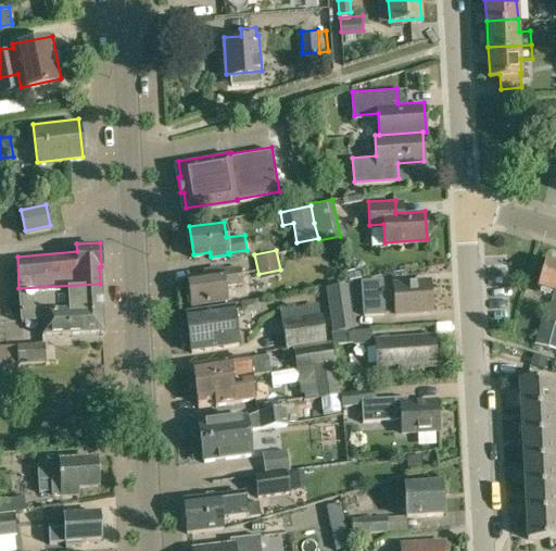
[(555,261),(545,259),(539,284),(554,289),(552,299),(546,317),(542,316),(534,341),(550,346),(555,321),(555,261)]
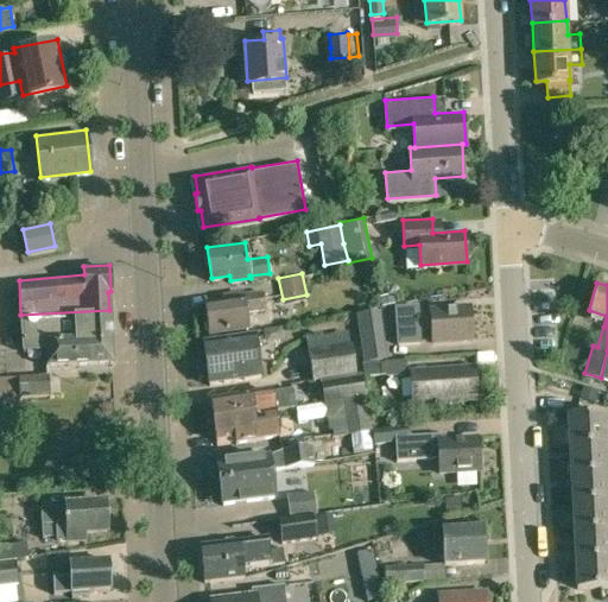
[(261,286),(242,290),(246,310),(265,306),(261,286)]
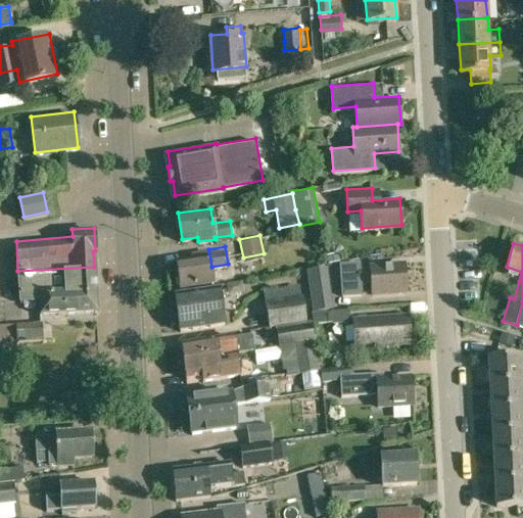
[(176,257),(180,284),(212,279),(211,267),(208,249),(192,251),(192,255),(176,257)]
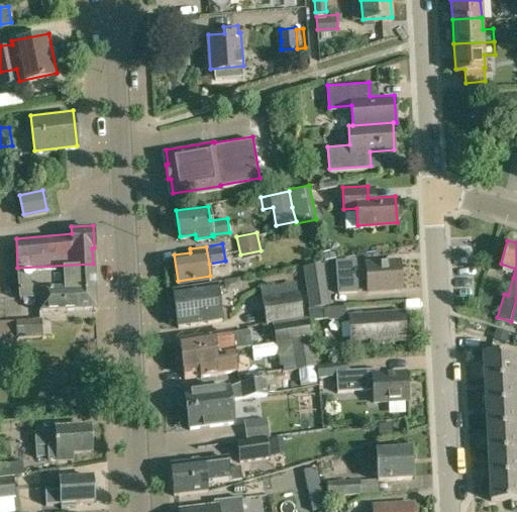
[(334,246),(322,248),(324,258),(336,254),(334,246)]
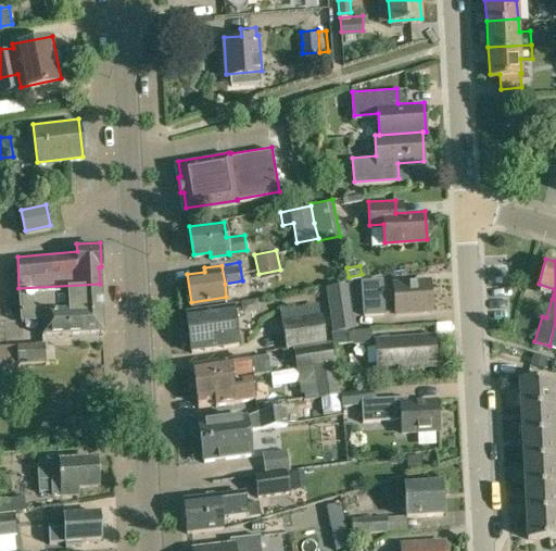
[(395,298),(396,310),(431,308),(430,278),(380,282),(380,298),(395,298)]
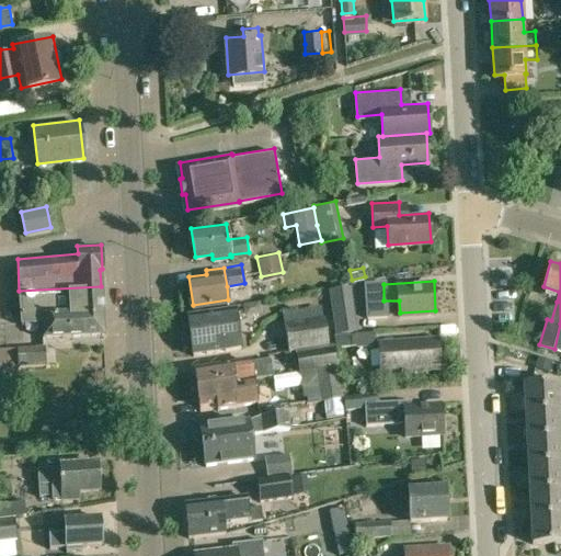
[(346,284),(329,286),(335,330),(353,328),(346,284)]
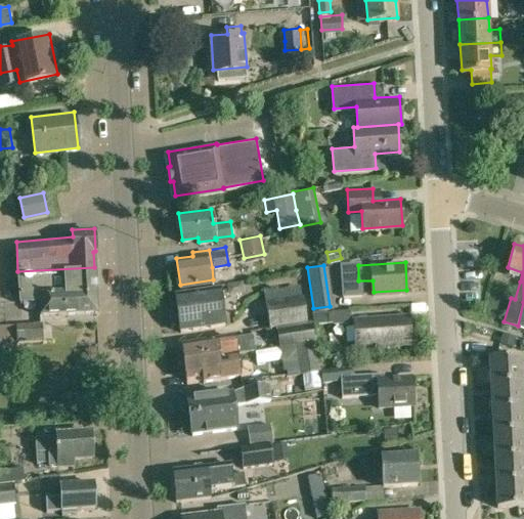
[(94,267),(17,271),(19,301),(40,300),(41,313),(96,310),(94,267)]
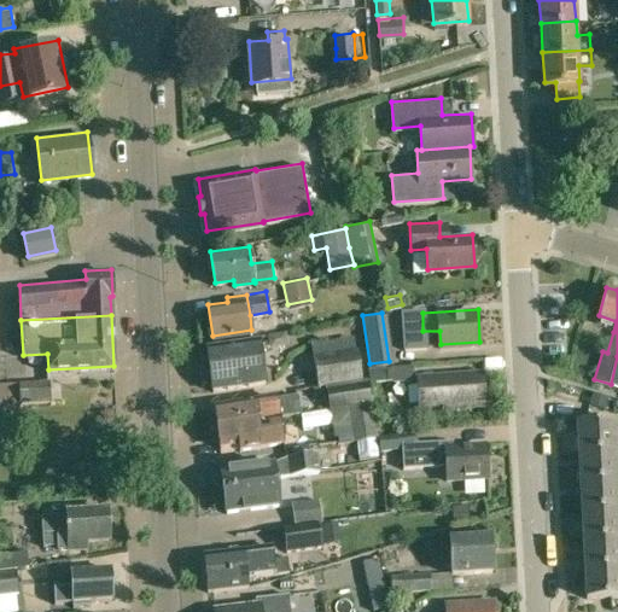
[(207,344),(213,388),(266,380),(260,337),(207,344)]
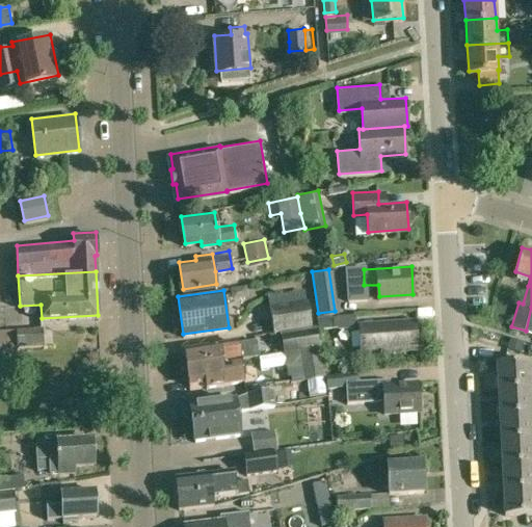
[(269,302),(273,327),(312,322),(308,297),(304,297),(269,302)]
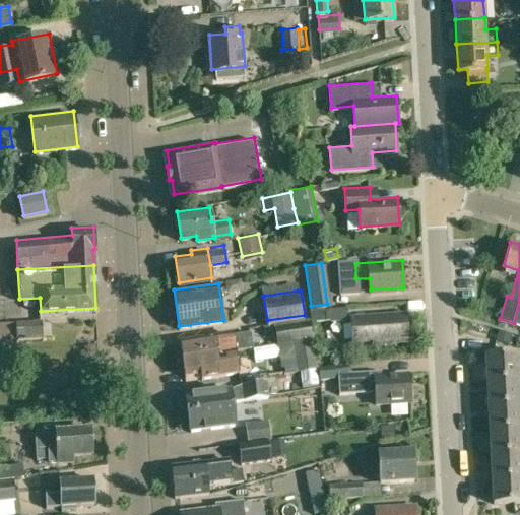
[(311,307),(312,318),(312,319),(346,317),(346,305),(311,307)]
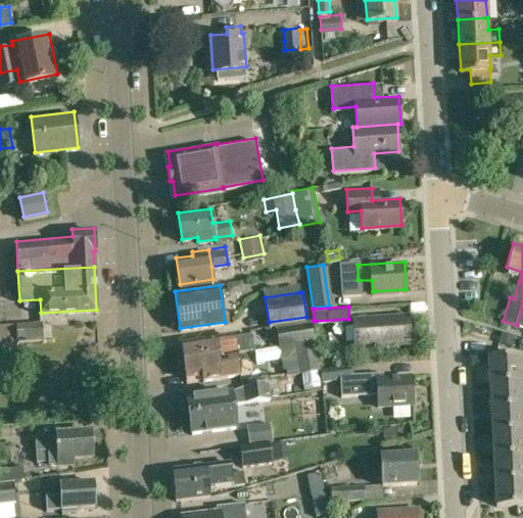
[(352,317),(354,344),(409,340),(408,314),(352,317)]
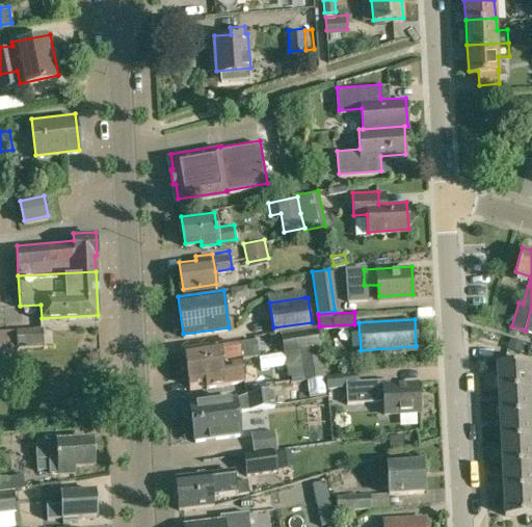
[(319,325),(281,331),(284,349),(295,347),(322,343),(319,326),(319,325)]
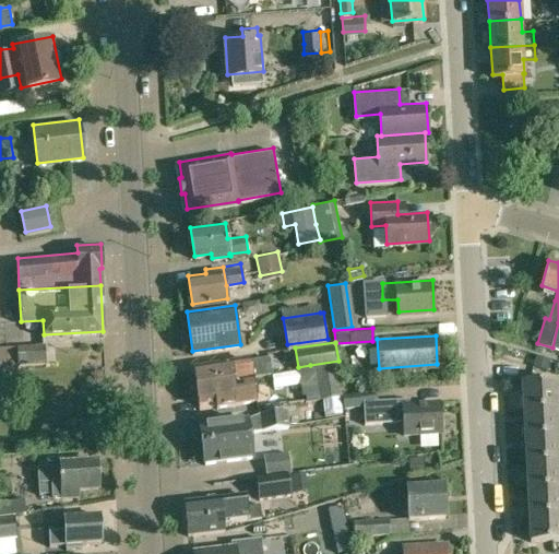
[(44,343),(18,344),(19,362),(45,361),(44,343)]
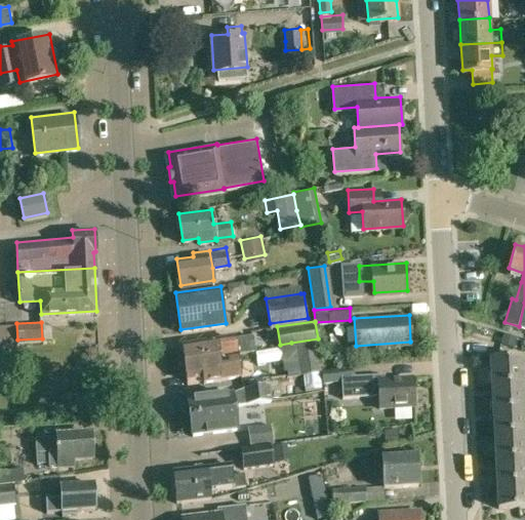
[(17,340),(16,323),(15,323),(0,323),(0,345),(17,344),(17,340)]
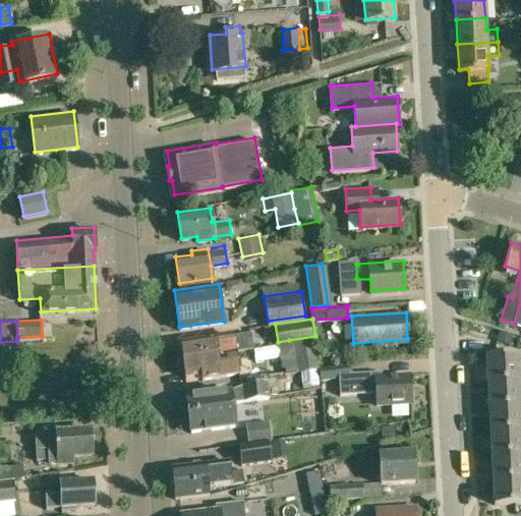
[(510,340),(512,331),(500,327),(497,337),(510,340)]
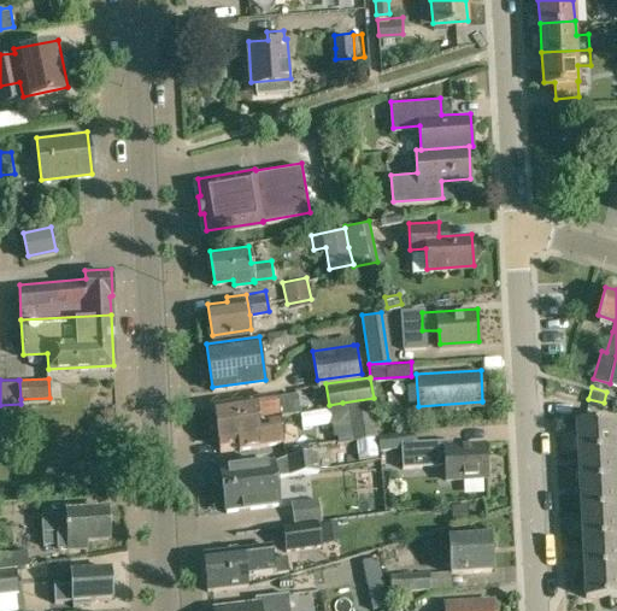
[(213,401),(216,419),(258,413),(258,416),(280,413),(276,394),(256,398),(256,395),(213,401)]
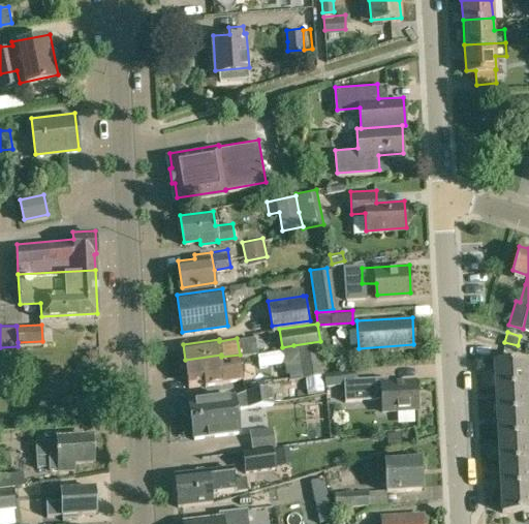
[(320,341),(293,345),(298,374),(304,373),(324,370),(320,341)]
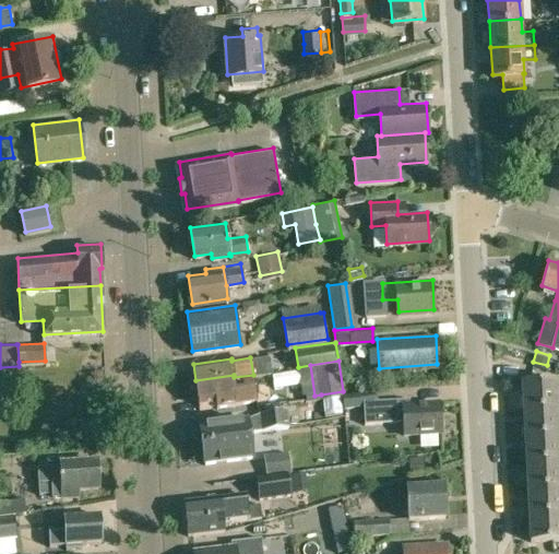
[(253,375),(234,377),(234,375),(195,380),(199,401),(236,396),(236,400),(257,397),(254,384),(253,375)]
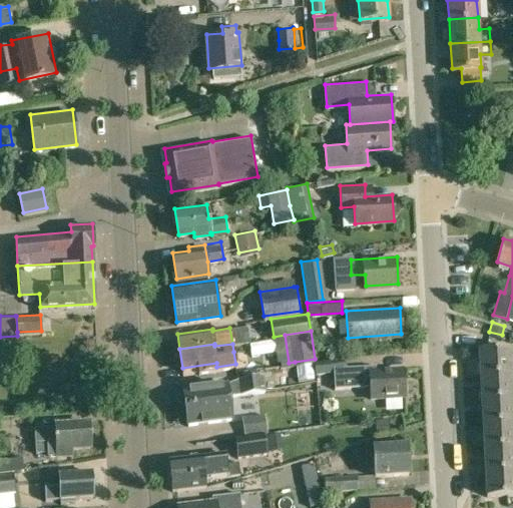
[(480,347),(481,372),(512,371),(512,346),(480,347)]
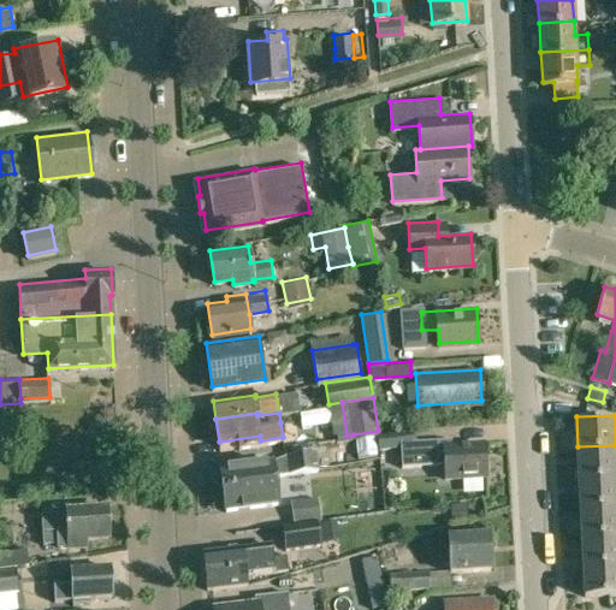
[(378,431),(379,442),(379,446),(415,442),(413,427),(378,431)]
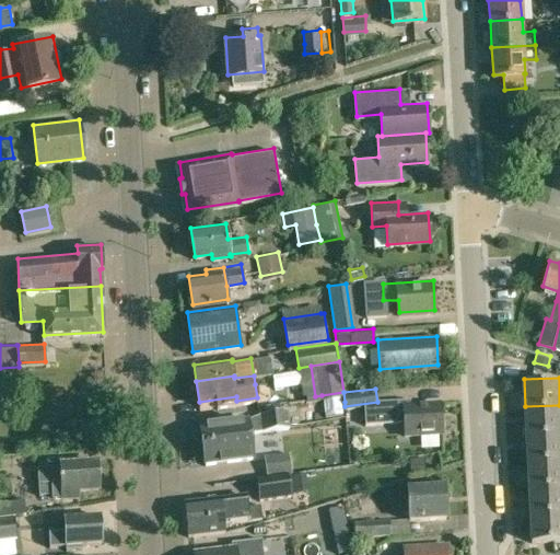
[(343,392),(322,395),(324,414),(346,412),(345,402),(343,392)]
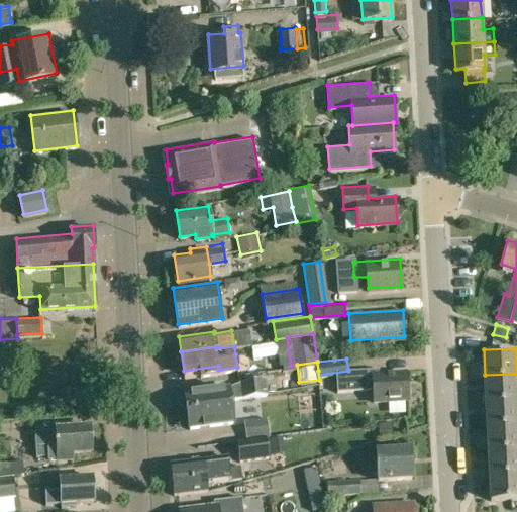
[(374,380),(375,399),(408,398),(406,371),(380,372),(379,367),(351,368),(352,381),(374,380)]
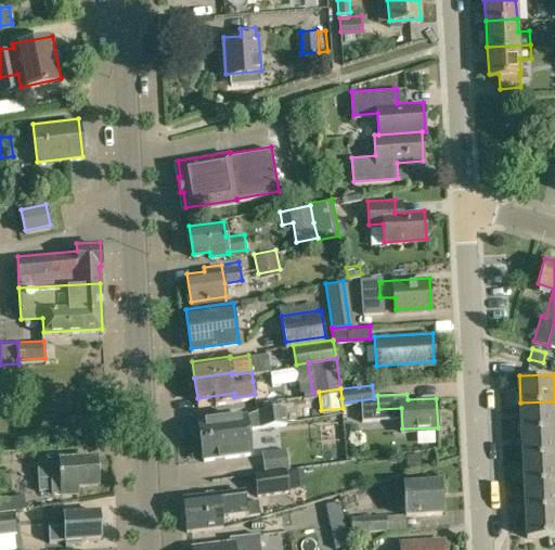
[(554,401),(520,403),(521,429),(554,426),(554,401)]
